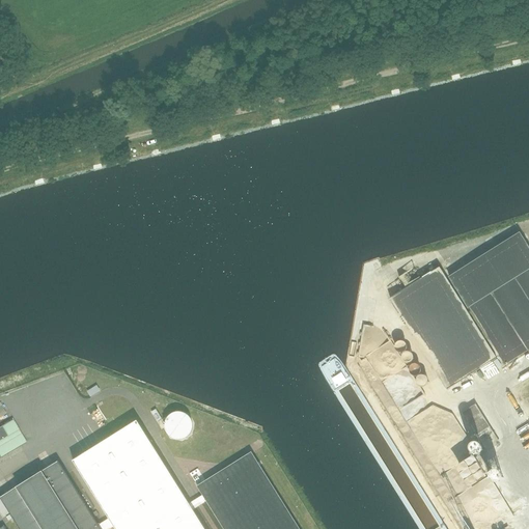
[(528,346),(528,248),(518,231),(502,242),(500,243),(448,275),(468,306),(481,330),(478,331),(463,306),(445,277),(438,266),(435,267),(388,297),(394,306),(445,388),(449,385),(471,371),(495,357),(482,338),(485,336),(502,363),(528,346)]
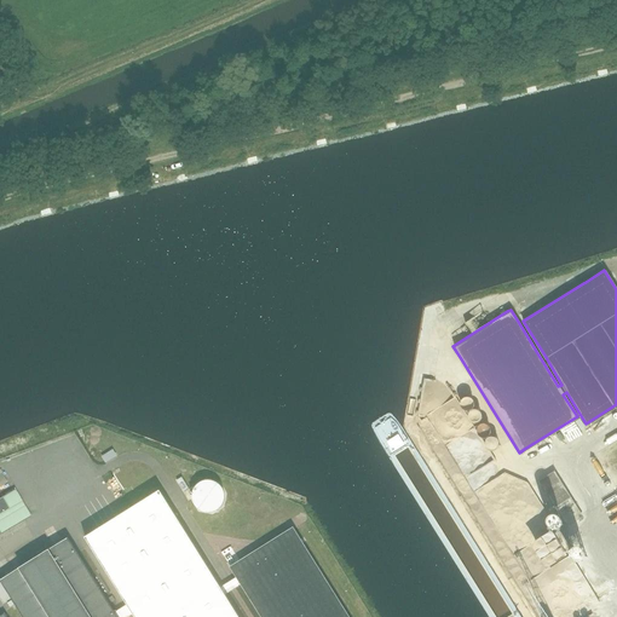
[(565,524),(566,523),(576,517),(574,513),(578,511),(553,470),(537,479),(565,524)]
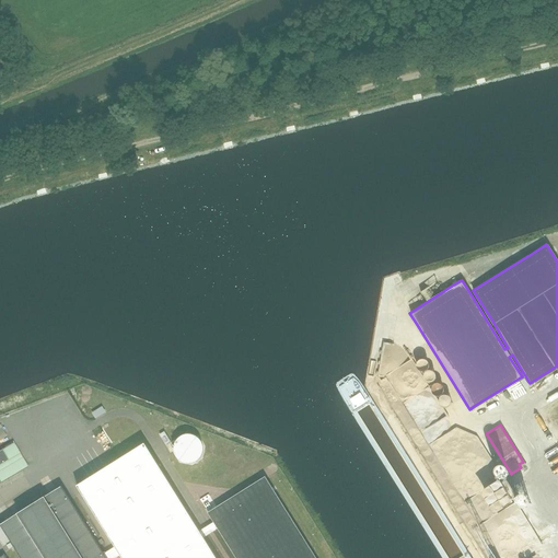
[(189,432),(184,433),(178,434),(175,439),(172,443),(172,448),(173,453),(175,457),(179,461),(184,463),(189,463),(195,461),(198,457),(201,453),(201,448),(200,442),(198,438),(194,434),(189,432)]
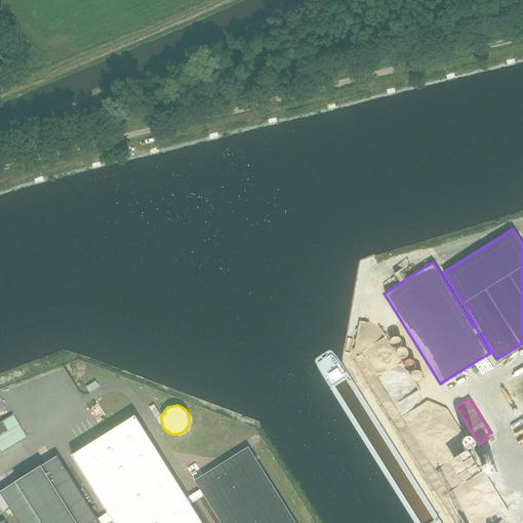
[(11,412),(0,418),(0,450),(25,436),(11,412)]
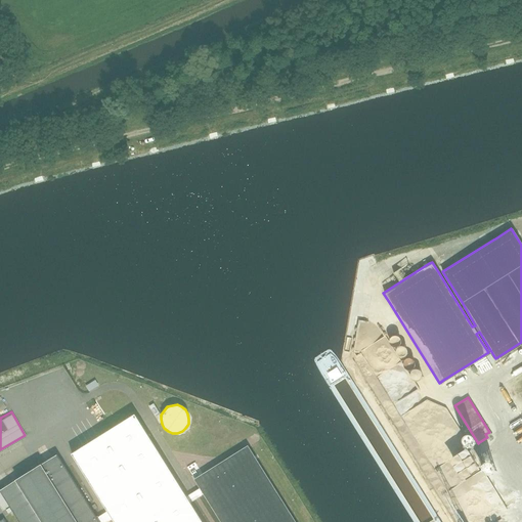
[(202,521),(189,502),(185,495),(134,414),(71,453),(105,510),(100,513),(105,521),(107,521),(112,520),(113,521),(202,521)]
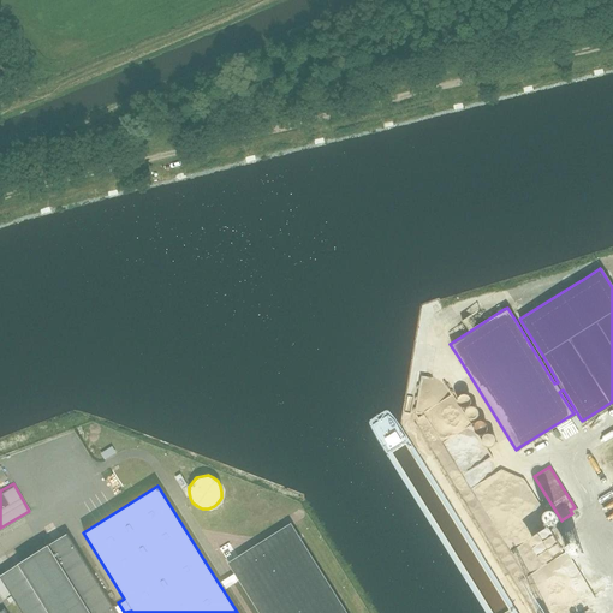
[(345,612),(290,524),(290,523),(227,561),(233,571),(218,582),(222,589),(238,579),(259,612),(345,612)]
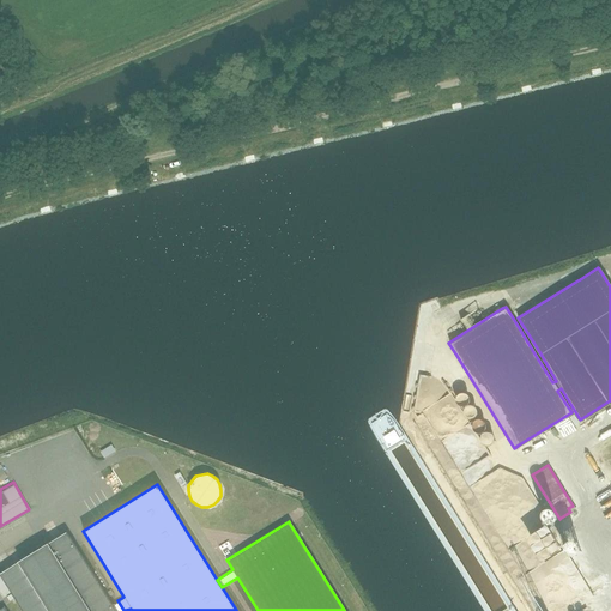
[(115,610),(66,531),(0,572),(0,575),(23,610),(6,610),(2,605),(0,606),(0,610),(115,610)]
